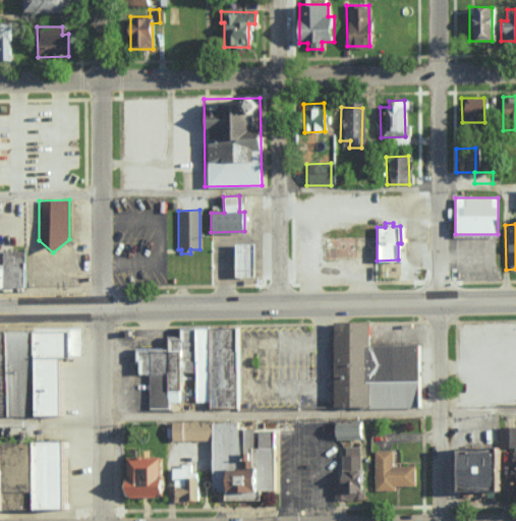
[(236,244),(237,278),(256,277),(256,243),(236,244)]
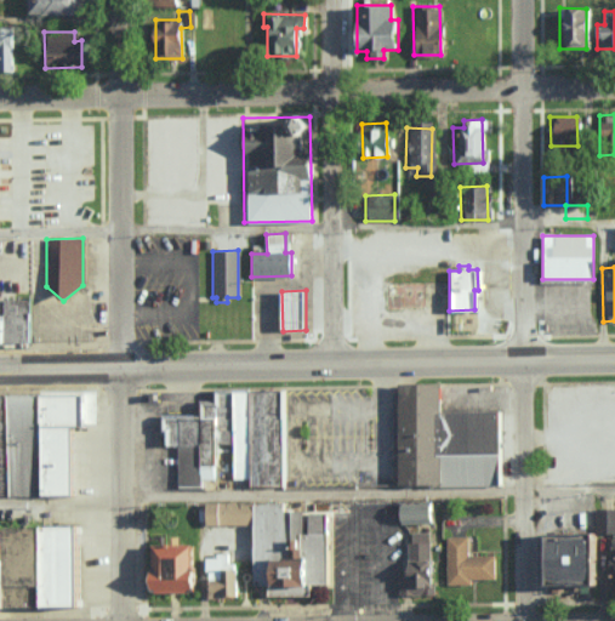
[(0,298),(28,298),(29,341),(0,341),(0,314),(0,298)]
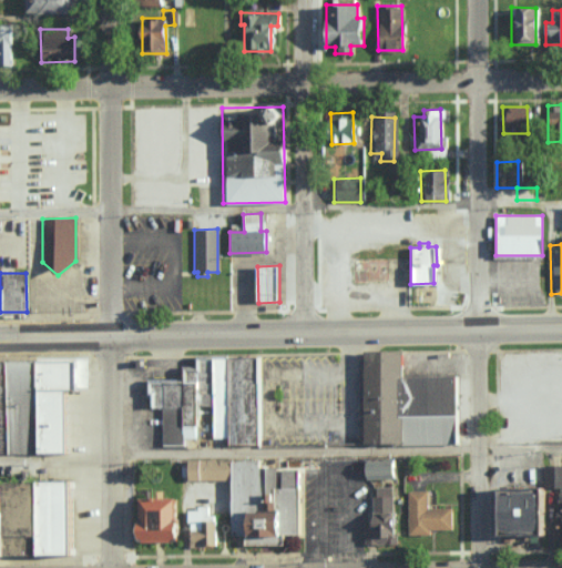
[(404,379),(404,354),(364,355),(364,443),(402,443),(404,379)]
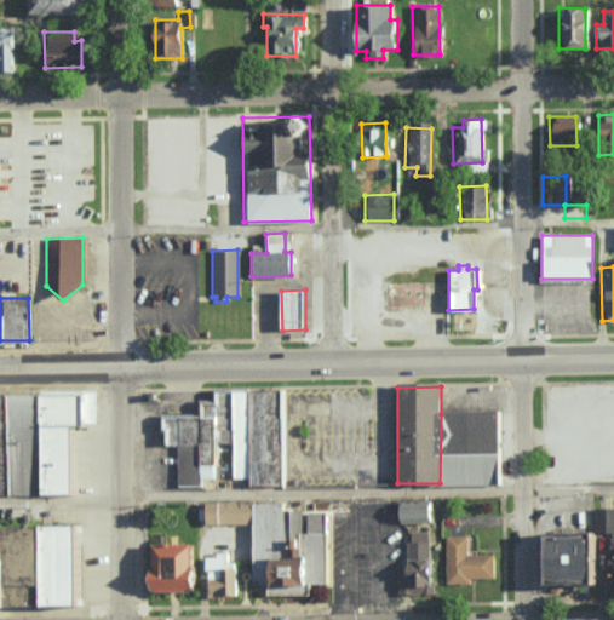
[(40,425),(73,425),(86,425),(86,390),(40,390),(40,395),(40,425)]
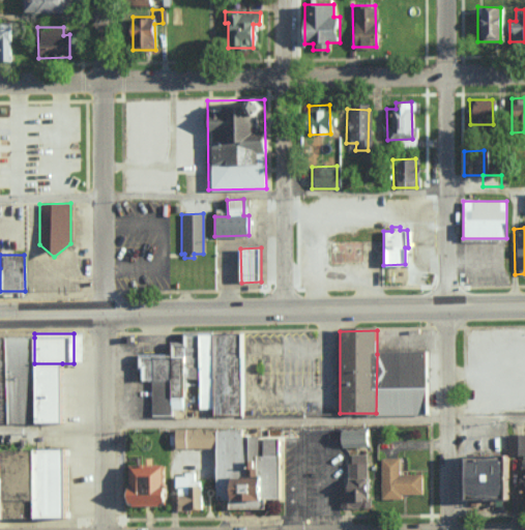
[(198,333),(184,333),(184,344),(184,380),(198,380),(198,333)]
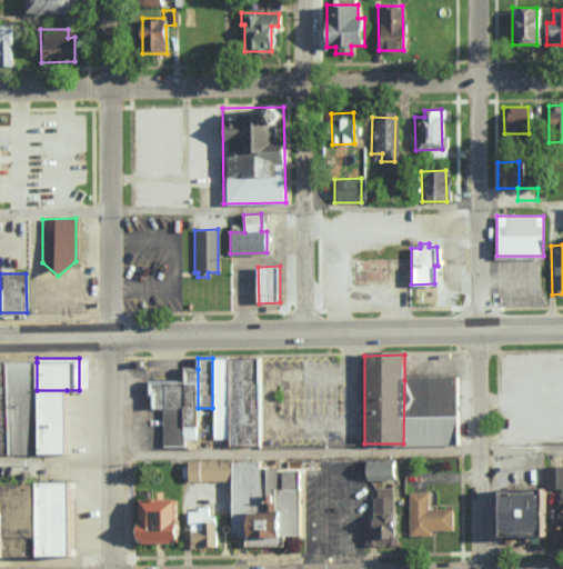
[(229,358),(212,358),(212,408),(212,439),(229,439),(229,358)]
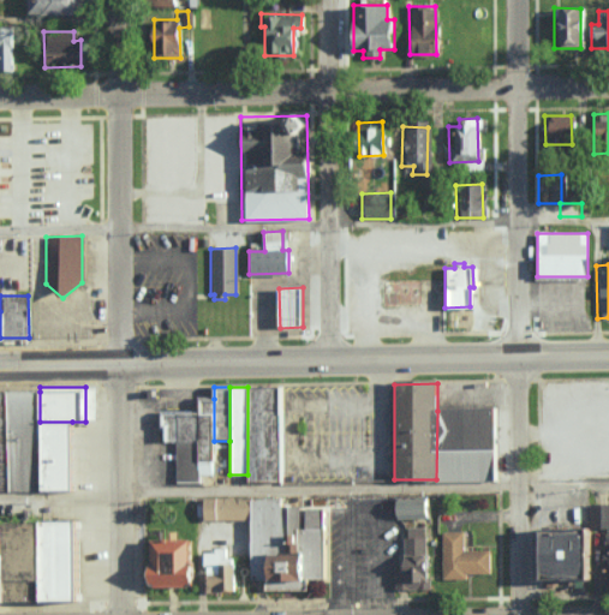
[(279,387),(279,482),(248,482),(248,475),(248,387),(279,387)]
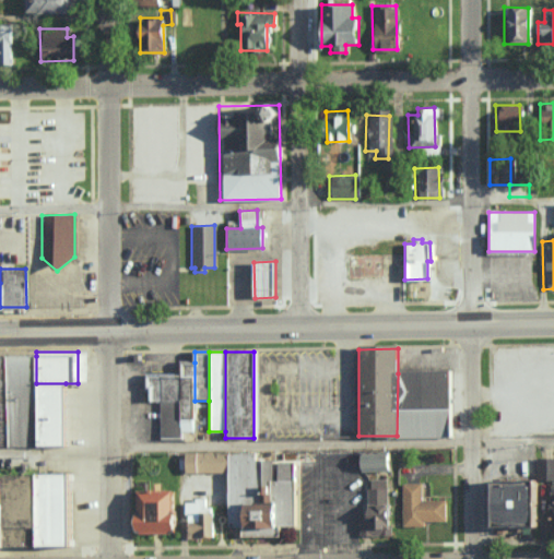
[(4,357),(36,356),(36,383),(37,447),(6,447),(4,357)]
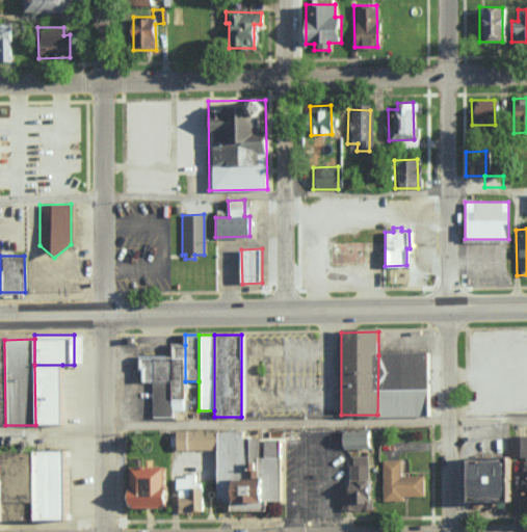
[(185,345),(172,345),(170,357),(170,399),(185,399),(185,381),(185,345)]
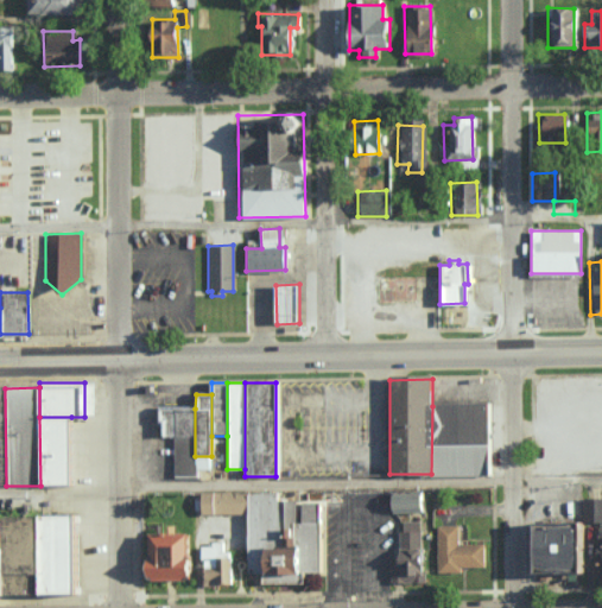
[(431,474),(490,473),(489,406),(432,406),(431,474)]
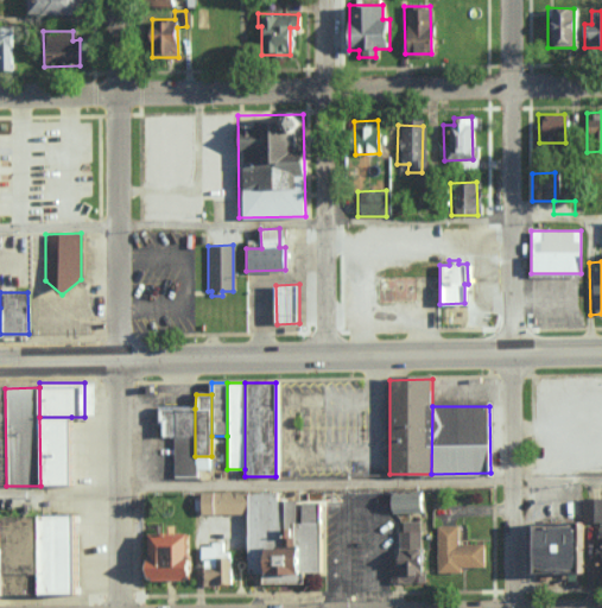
[(195,409),(157,409),(157,424),(160,424),(160,437),(172,437),(172,476),(195,476),(195,456),(195,409)]
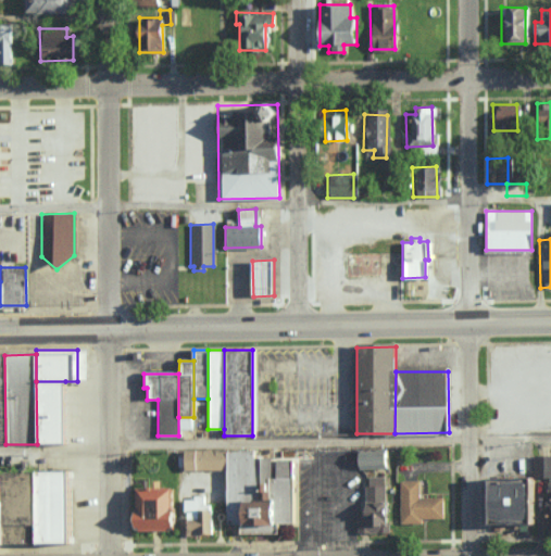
[(36,381),(65,381),(66,444),(37,444),(36,381)]
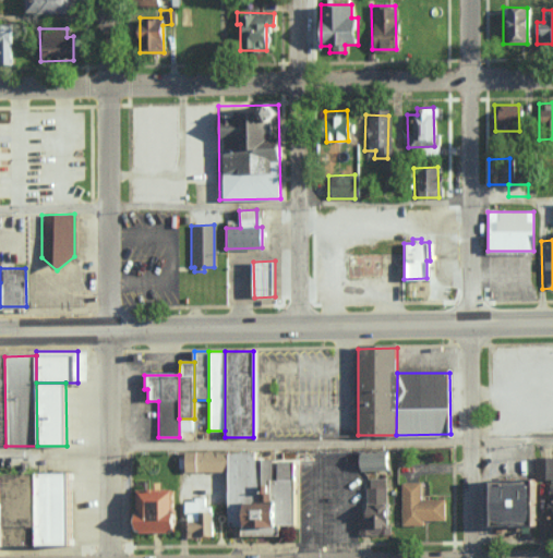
[(182,451),(182,472),(225,471),(224,450),(182,451)]
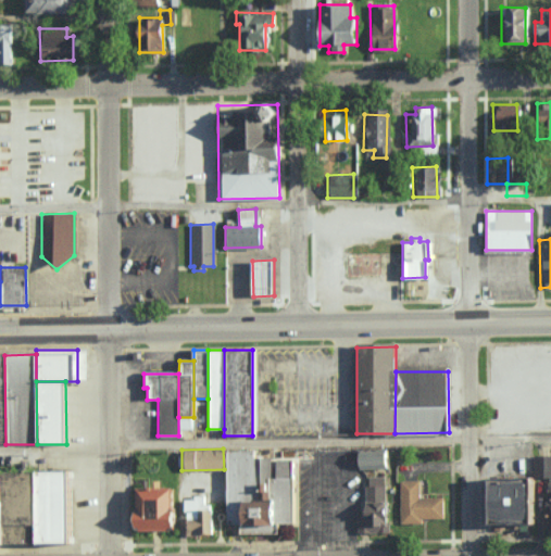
[(385,449),(355,450),(355,468),(385,468),(385,449)]
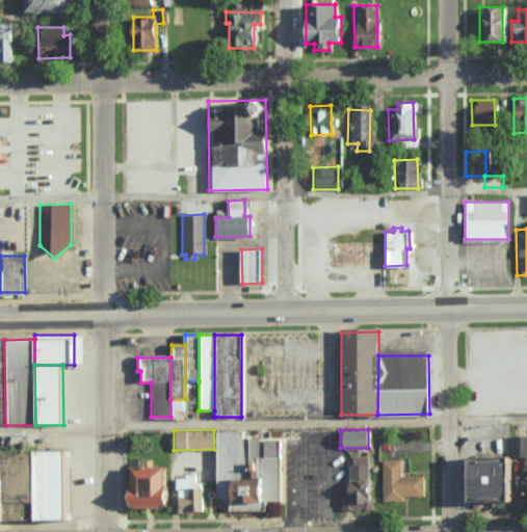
[(279,500),(263,500),(263,511),(227,511),(227,501),(214,501),(213,431),(240,430),(240,436),(256,436),(257,456),(278,456),(279,500)]
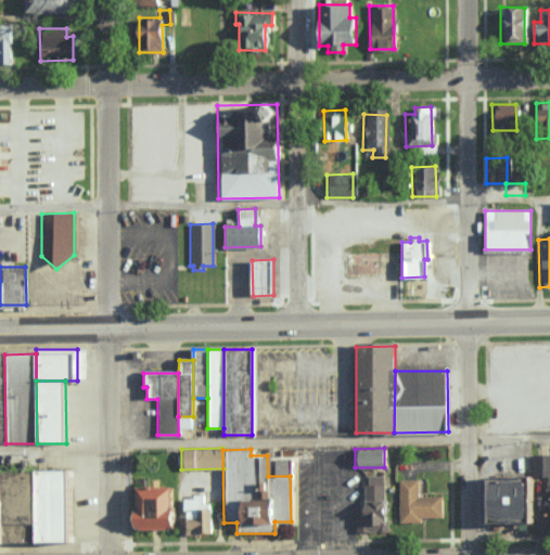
[(549,454),(527,454),(527,477),(541,477),(541,523),(549,521),(549,454)]
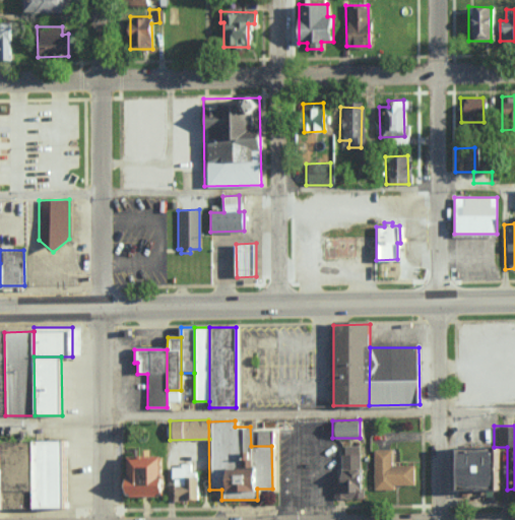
[(36,441),(66,440),(67,508),(37,508),(36,441)]
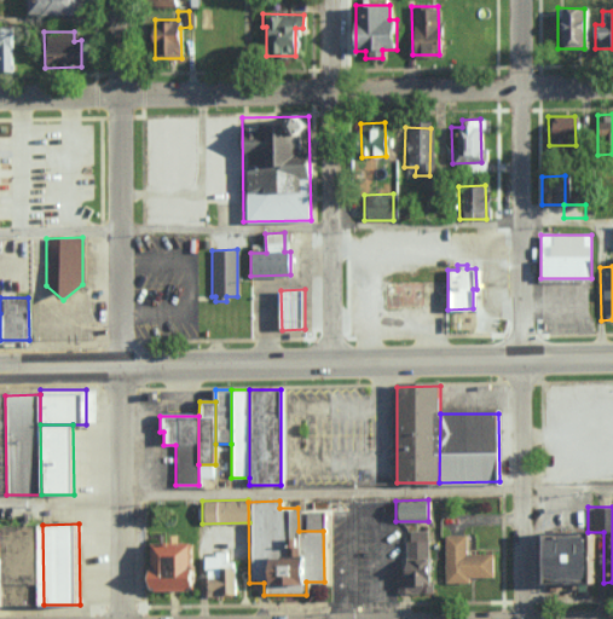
[(6,542),(5,526),(42,525),(44,605),(7,606),(6,542)]
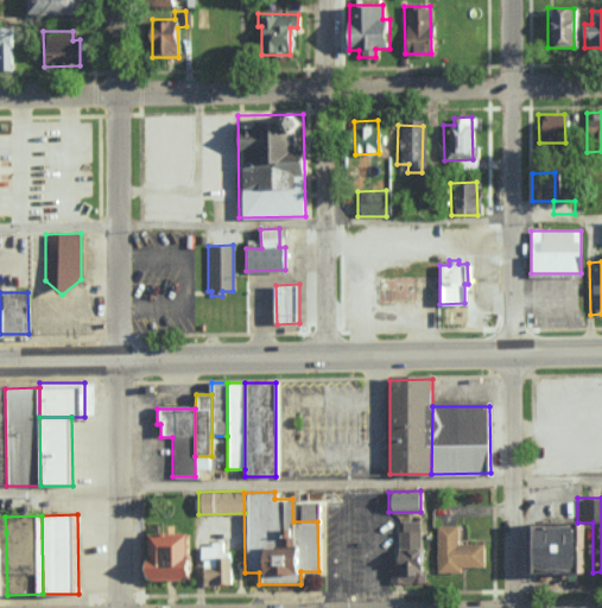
[(387,583),(420,583),(419,520),(397,521),(397,564),(386,564),(387,583)]
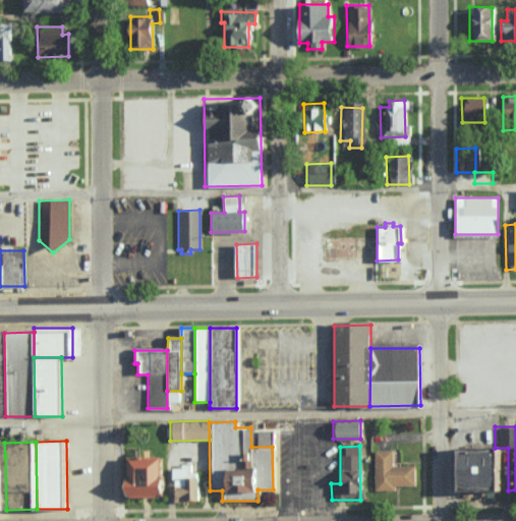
[(500,449),(460,449),(459,493),(499,493),(500,449)]
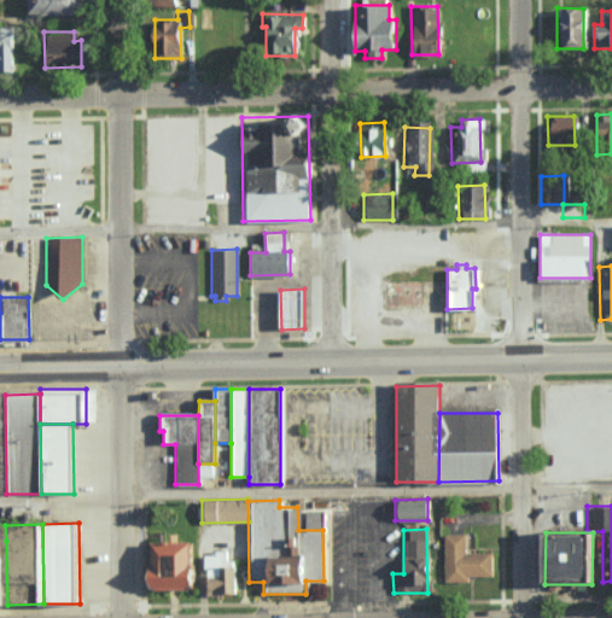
[(441,582),(464,582),(464,576),(489,576),(488,552),(462,552),(462,534),(439,535),(441,582)]
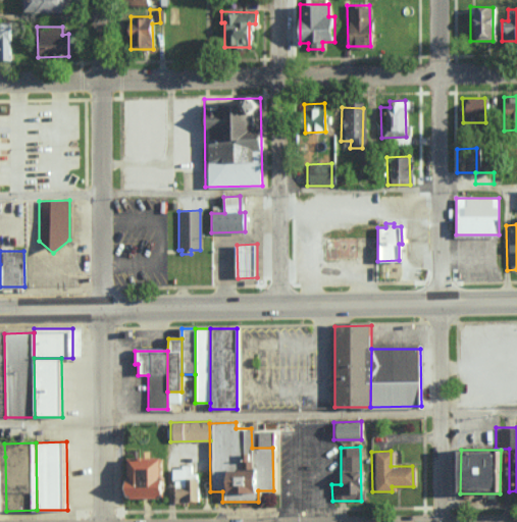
[(128,458),(162,458),(162,478),(164,478),(164,498),(126,499),(126,481),(128,481),(128,458)]
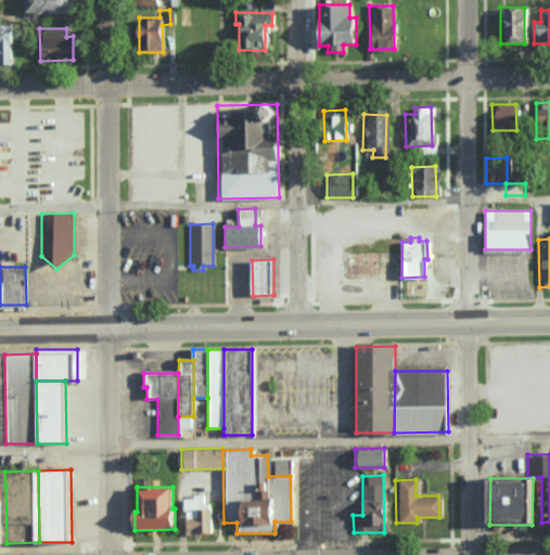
[(201,495),(181,495),(182,534),(208,534),(208,505),(202,505),(201,495)]
